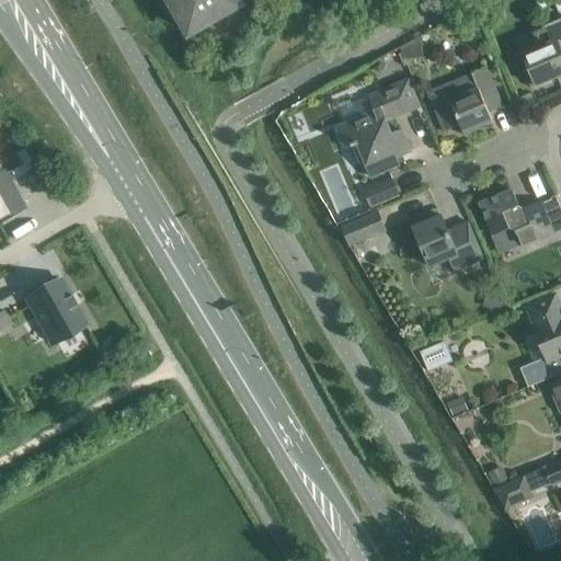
[(171,0),(191,33),(240,4),(237,0),(171,0)]
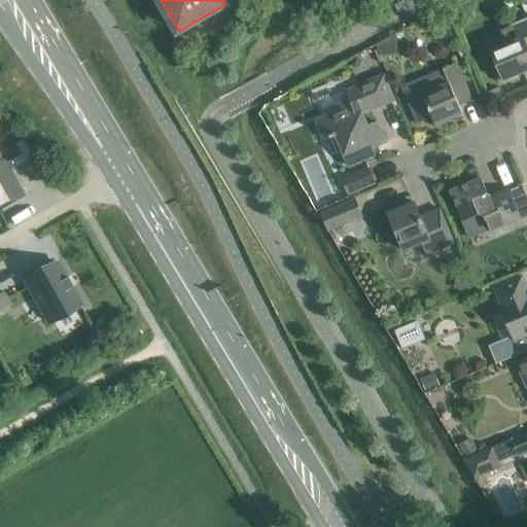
[(526,0),(518,0),(525,14),(526,12),(526,0)]
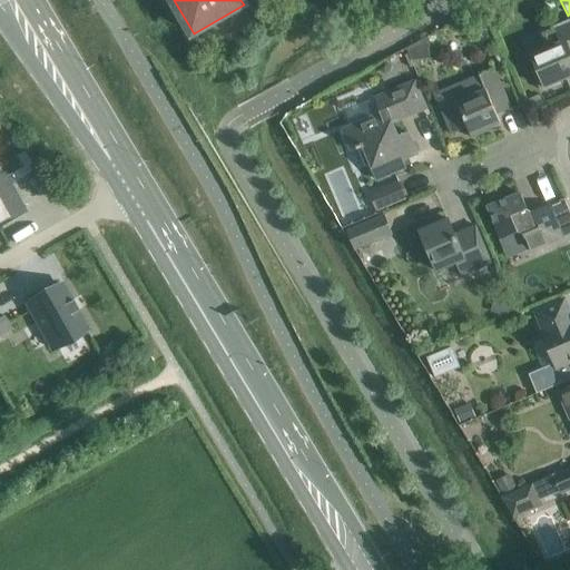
[(531,56),(538,70),(533,72),(541,90),(569,77),(569,20),(561,25),(560,23),(556,26),(557,27),(541,33),(548,48),(531,56)]
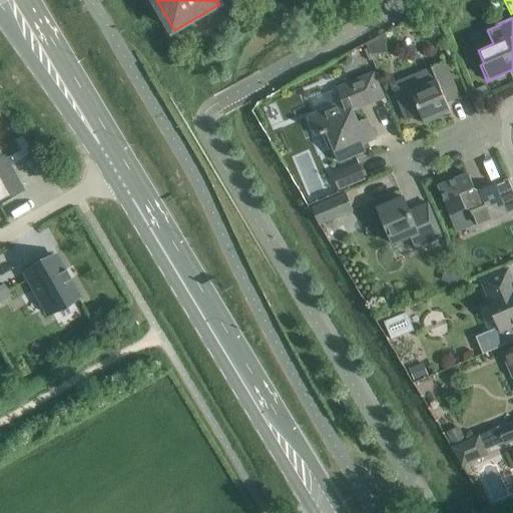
[(421,114),(424,122),(441,115),(440,112),(450,109),(447,103),(460,98),(445,62),(392,84),(407,120),(421,114)]
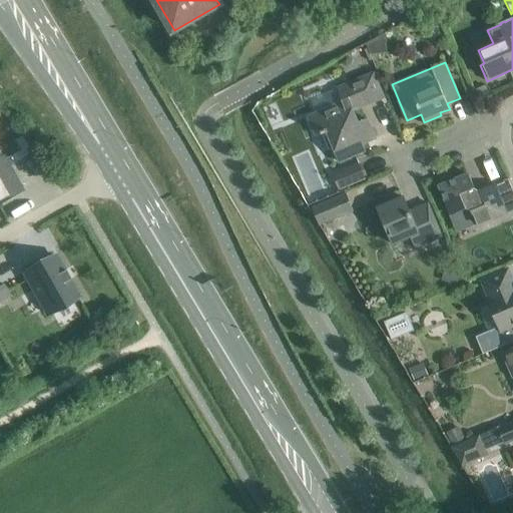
[(319,112),(308,116),(316,135),(322,133),(322,134),(328,132),(340,162),(365,151),(362,144),(376,139),(371,127),(368,119),(359,123),(354,110),(384,98),(374,73),(349,83),(337,88),(343,102),(319,112)]
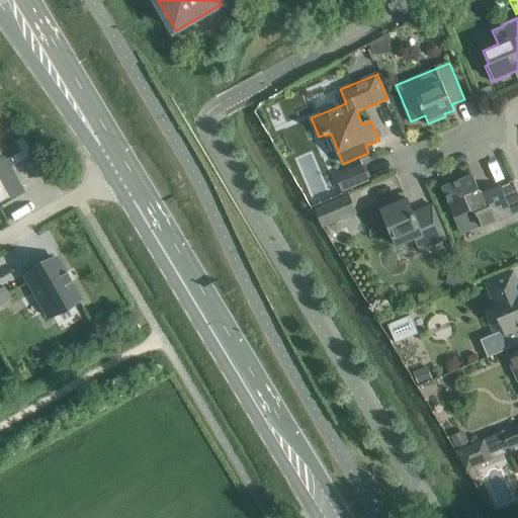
[(19,154),(31,147),(23,137),(13,143),(19,154)]
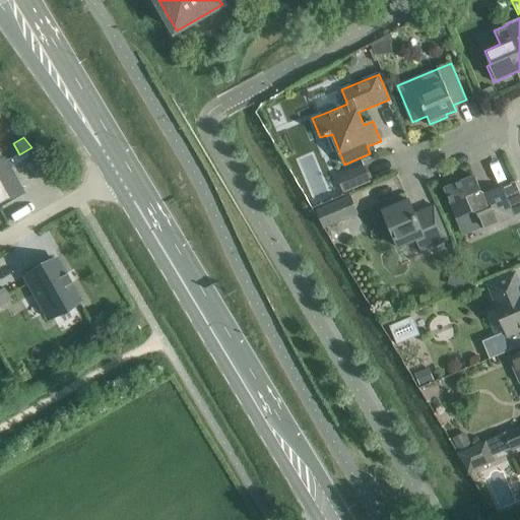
[(2,160),(0,161),(0,204),(20,193),(2,160)]
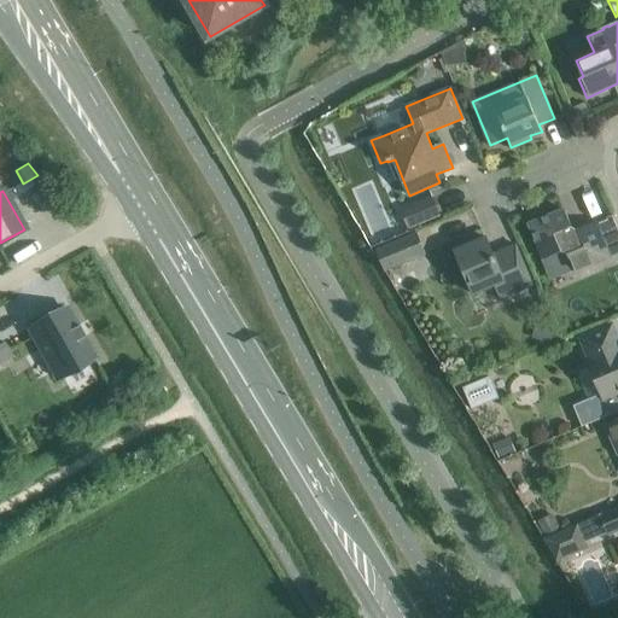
[(439,214),(433,198),(402,211),(408,227),(439,214)]
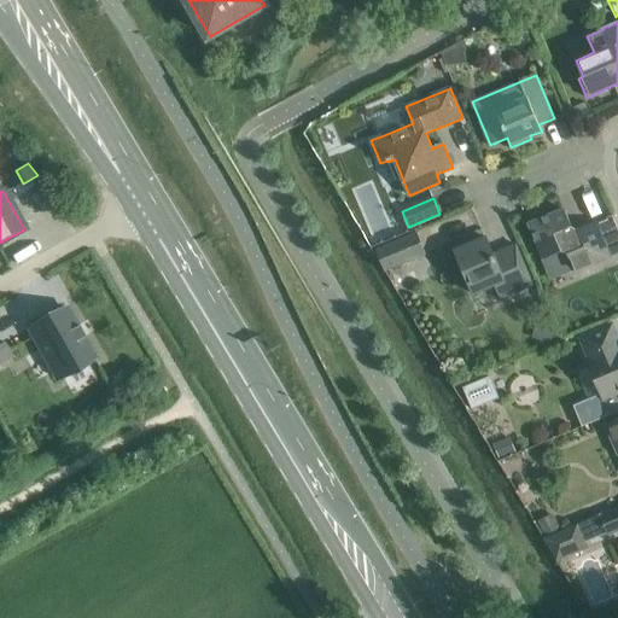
[(567,255),(576,272),(611,257),(595,222),(578,229),(572,228),(565,209),(529,225),(543,260),(563,252),(567,255)]
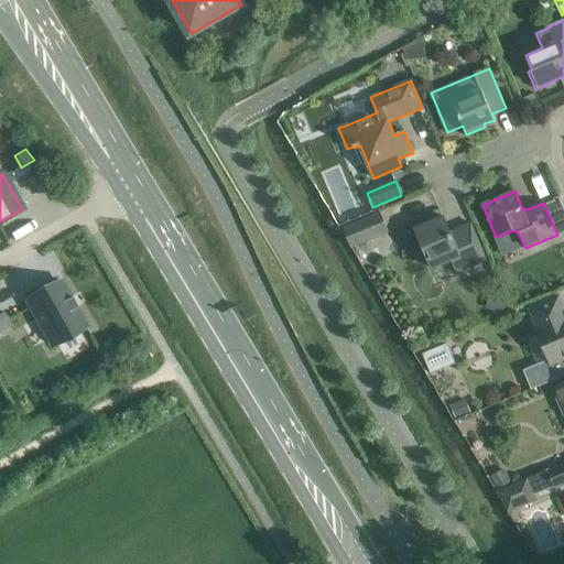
[(353,247),(388,231),(380,214),(345,229),(353,247)]
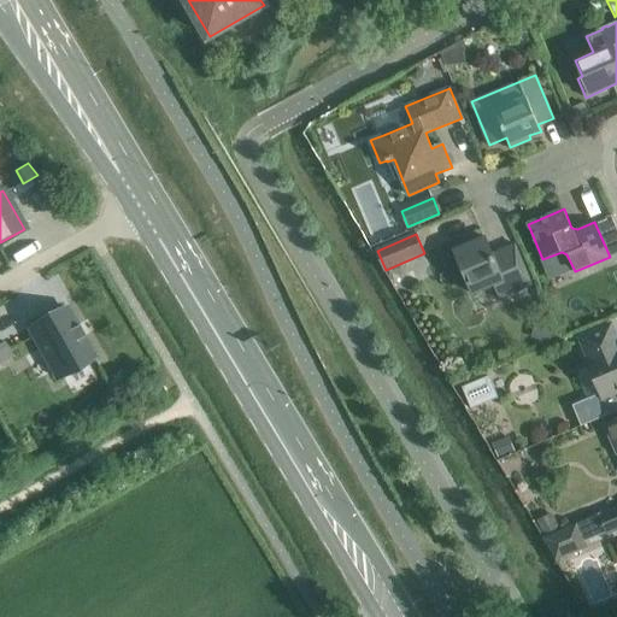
[(468,248),(456,253),(474,294),(494,285),(500,298),(533,285),(515,244),(492,253),(485,236),(465,245),(468,248)]
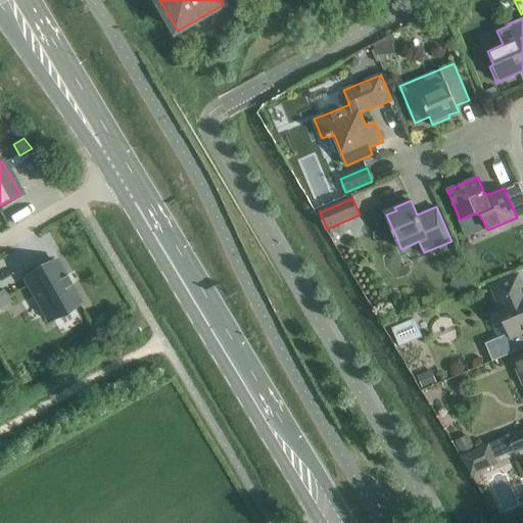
[(55,260),(25,278),(48,321),(80,303),(55,260)]
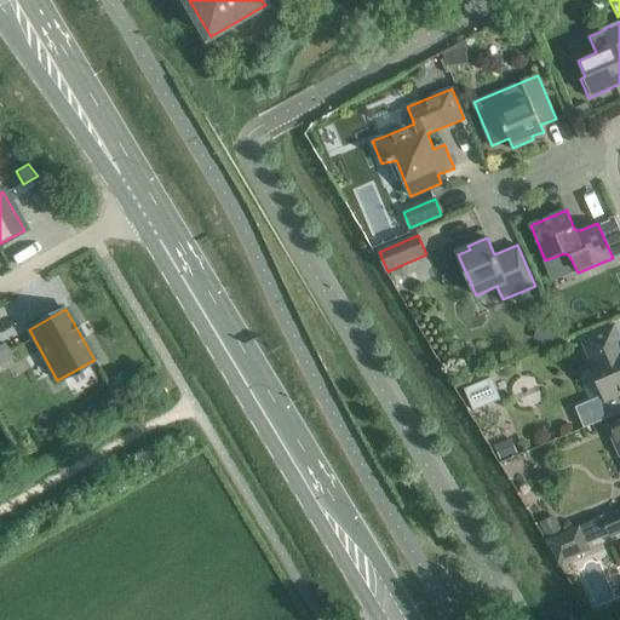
[(619,339),(614,326),(583,339),(592,362),(591,362),(604,396),(578,407),(585,426),(584,426),(584,428),(619,412),(619,339)]
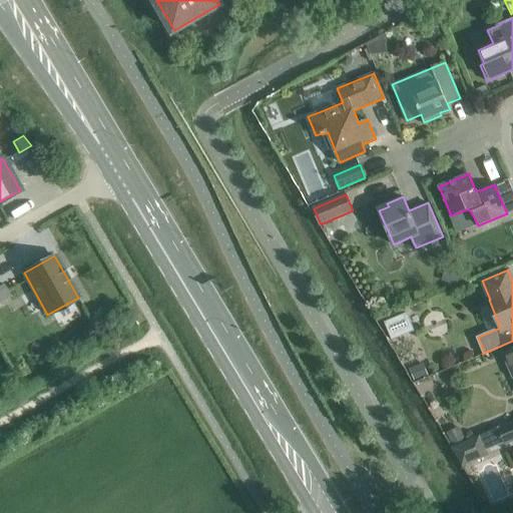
[(3,285),(0,286),(0,302),(10,297),(3,285)]
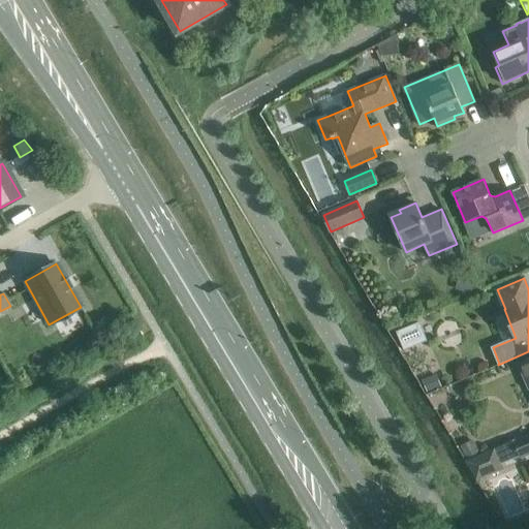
[(422,325),(399,335),(407,354),(430,344),(422,325)]
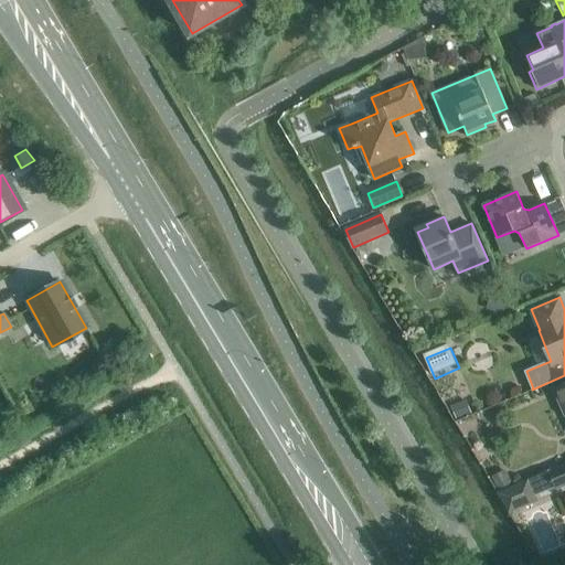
[(564,383),(554,388),(564,414),(564,383)]
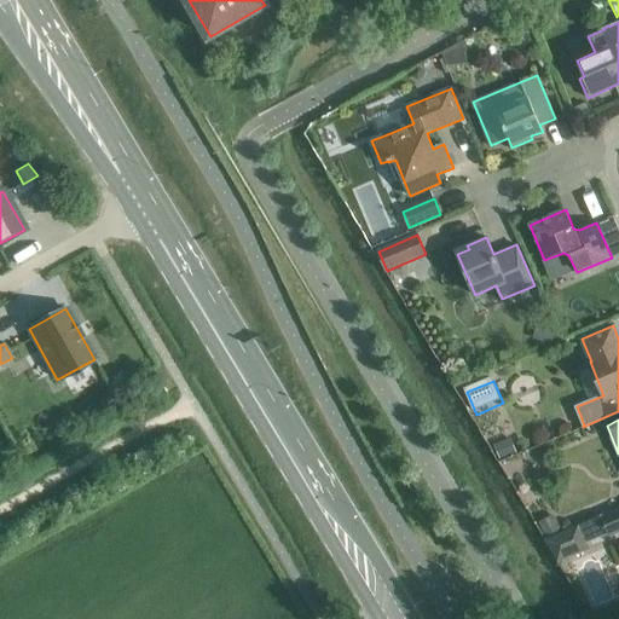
[(618,508),(602,516),(611,534),(618,531),(618,508)]
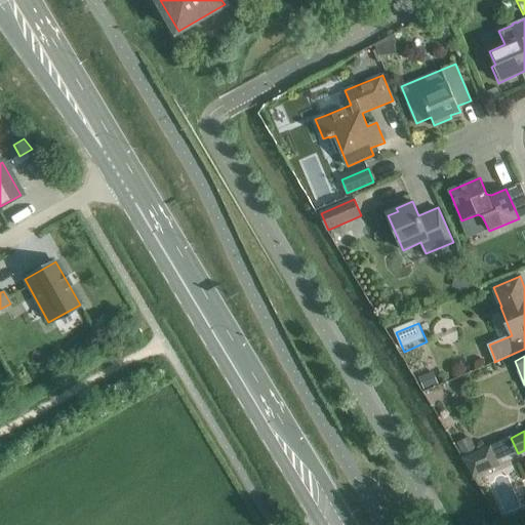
[(469,436),(457,442),(463,455),(476,449),(469,436)]
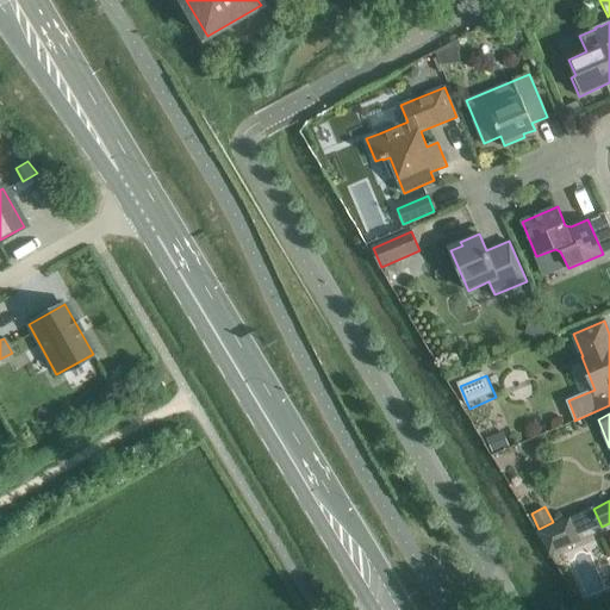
[(549,553),(579,540),(570,517),(536,531),(549,553)]
